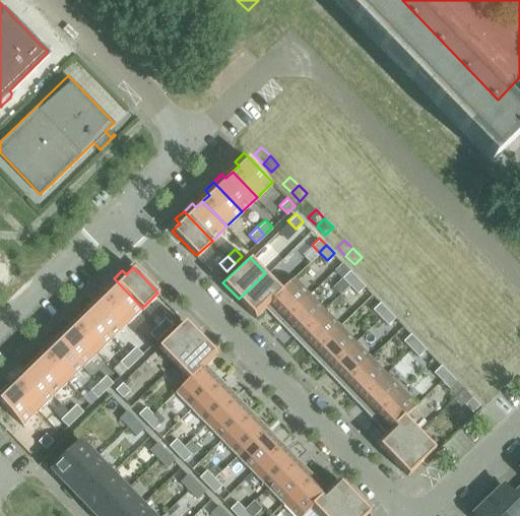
[(358,276),(349,269),(342,276),(349,284),(358,276)]
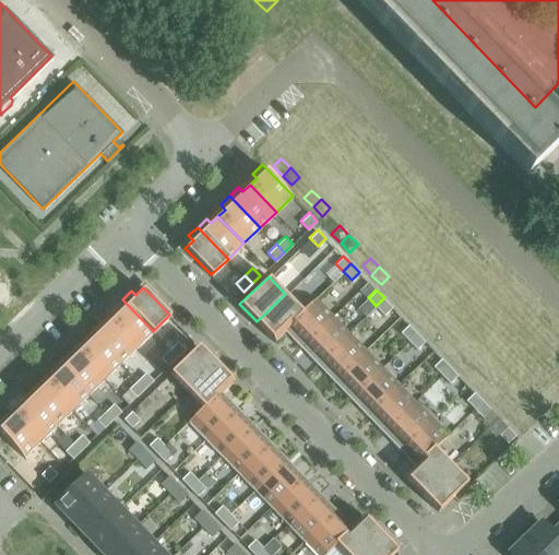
[(273,339),(317,297),(316,296),(301,310),(285,294),(257,321),(273,339)]
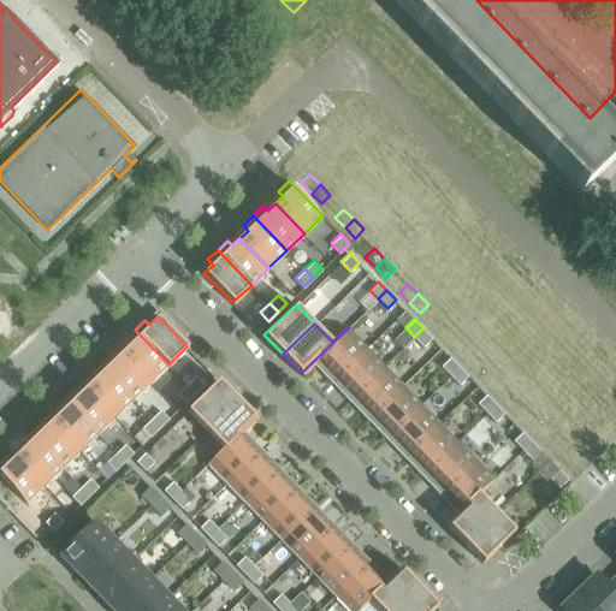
[(449,326),(440,334),(450,345),(460,336),(449,326)]
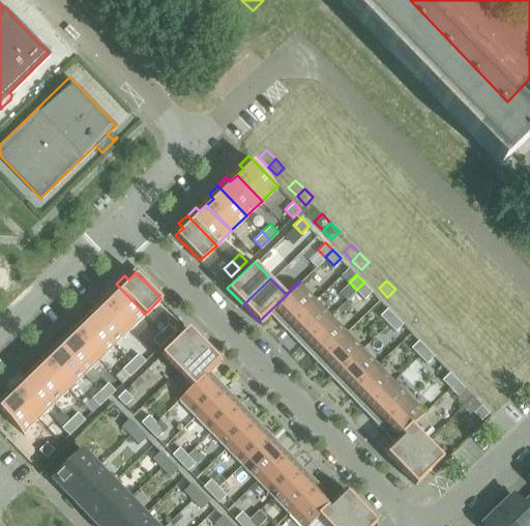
[(285,327),(316,297),(300,282),(259,321),(260,322),(274,309),(281,315),(276,319),(285,327)]
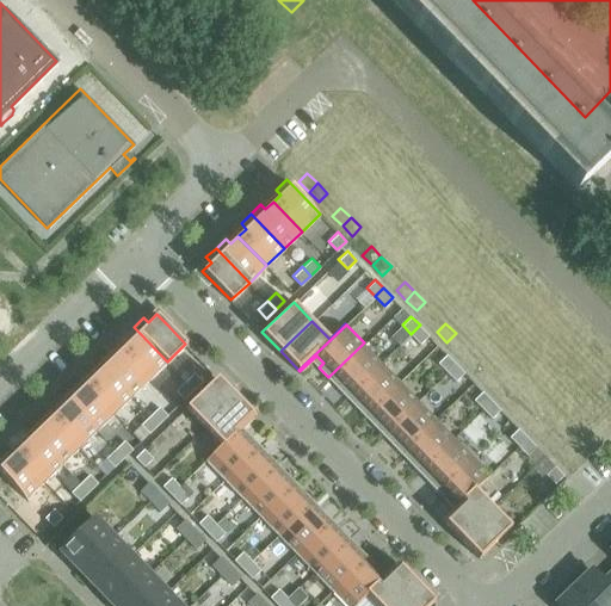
[(429,334),(420,325),(411,334),(420,342),(429,334)]
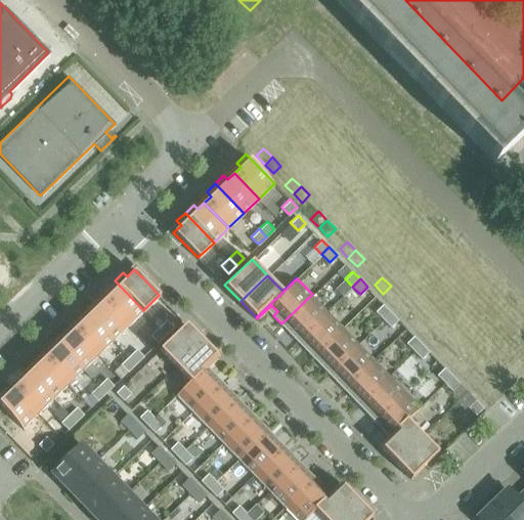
[(143,310),(115,280),(106,289),(111,293),(103,300),(128,325),(143,310)]
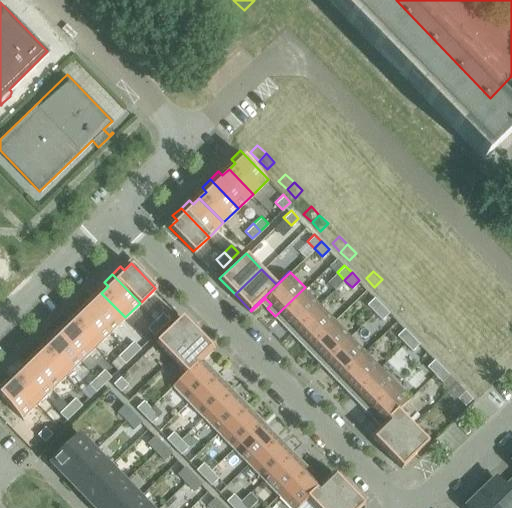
[(382,279),(374,287),(383,295),(390,288),(382,279)]
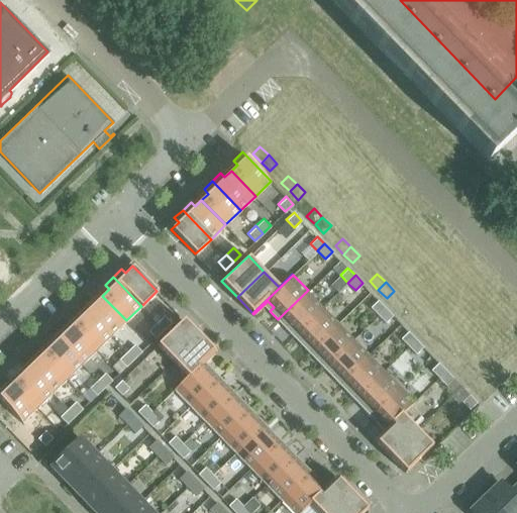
[(293,335),(323,306),(308,290),(278,319),(279,320),(283,316),(289,322),(285,327),(293,335)]
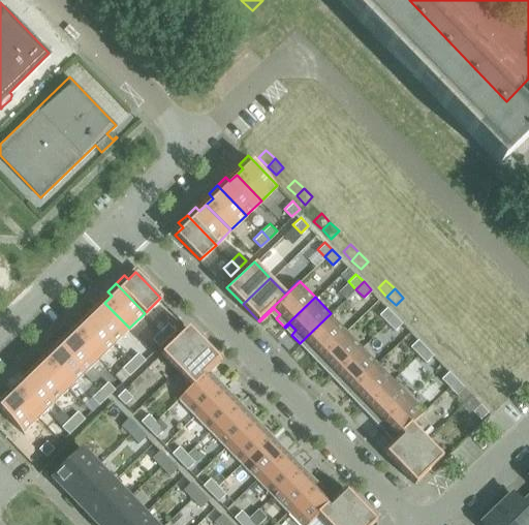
[(129,328),(104,303),(98,309),(94,304),(86,312),(115,342),(129,328)]
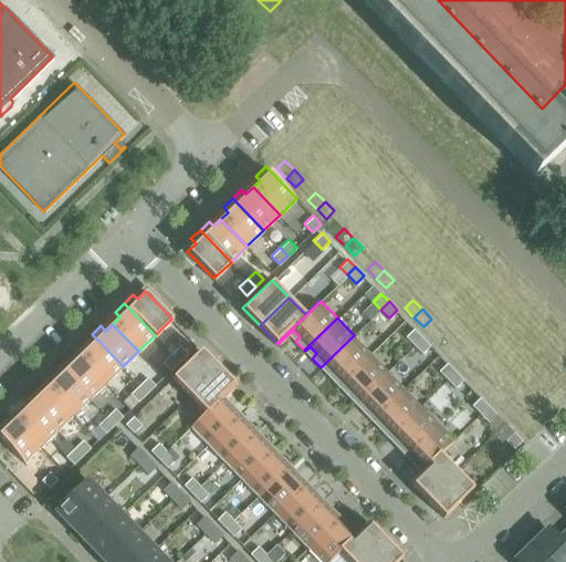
[(422,335),(413,328),(406,335),(413,344),(422,335)]
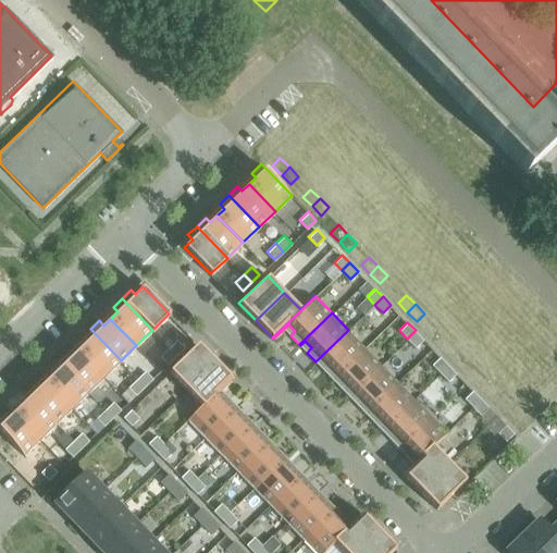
[(437,327),(429,335),(438,344),(446,335),(437,327)]
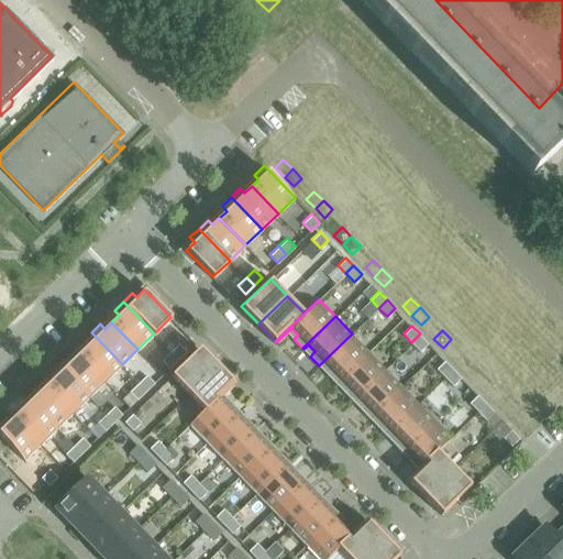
[(122,364),(91,332),(81,342),(87,347),(79,353),(106,381),(122,364)]
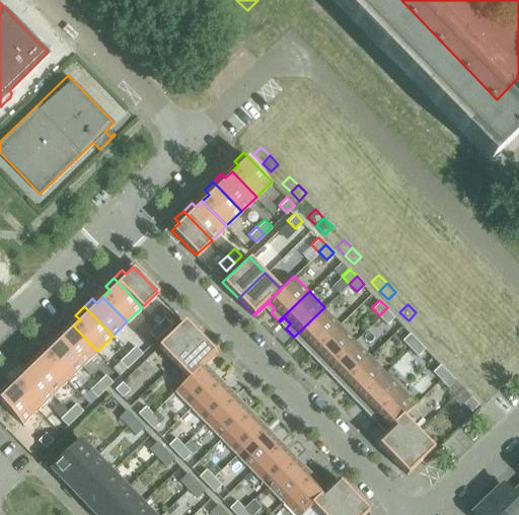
[(309,352),(340,322),(324,307),(294,337),(295,338),(299,333),(305,340),(301,344),(309,352)]
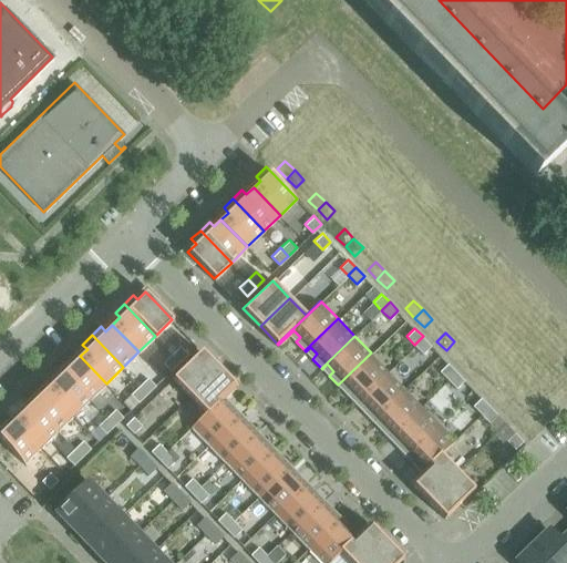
[(431,345),(423,336),(414,345),(423,352),(431,345)]
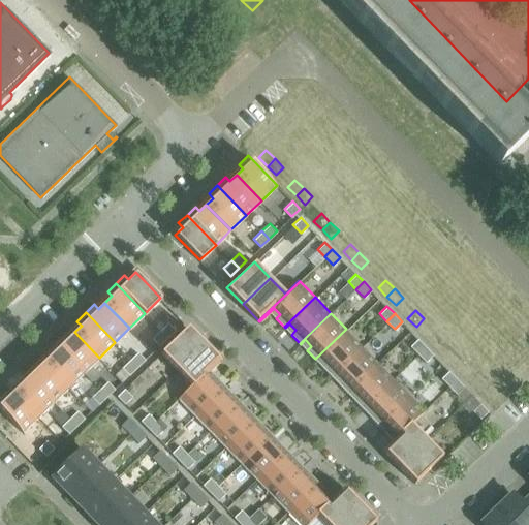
[(424,318),(416,327),(426,335),(433,328),(424,318)]
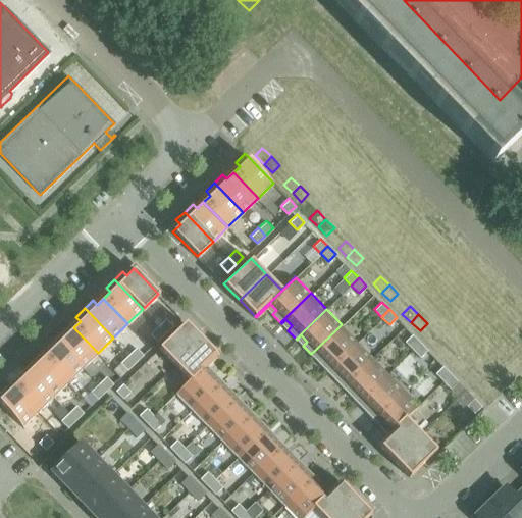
[(173,324),(165,317),(158,324),(165,331),(173,324)]
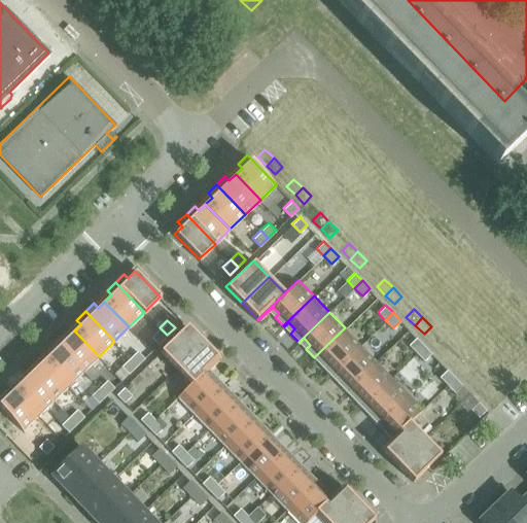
[(176,368),(203,341),(187,324),(160,351),(176,368)]
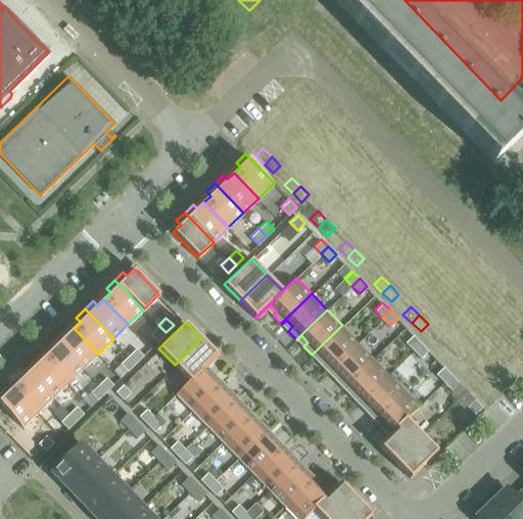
[(157,340),(165,332),(158,325),(150,333),(157,340)]
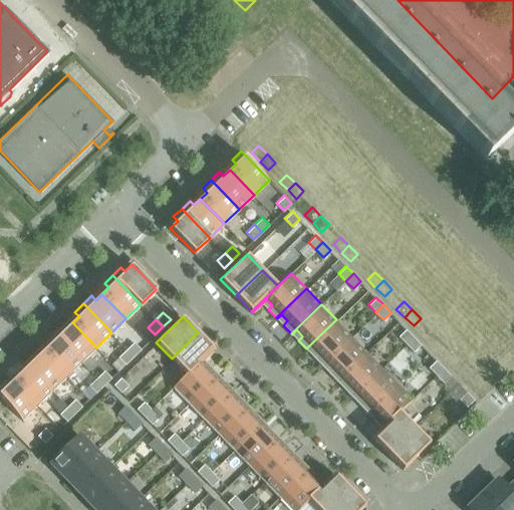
[(321,364),(351,335),(336,319),(306,348),(307,349),(311,345),(317,351),(313,356),(321,364)]
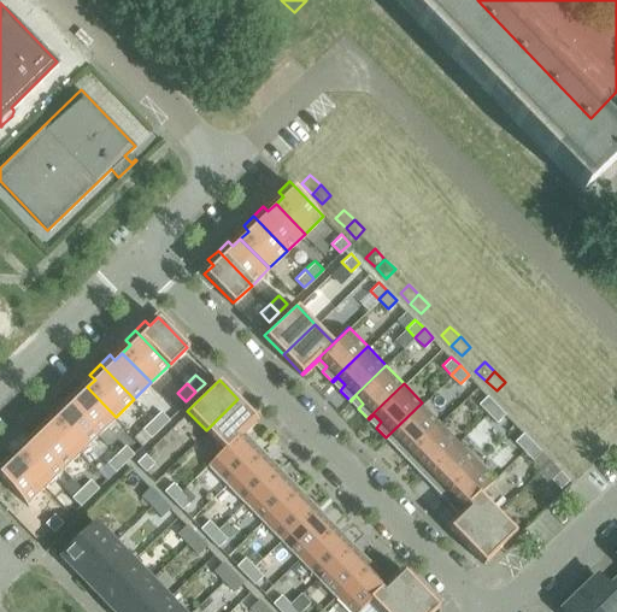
[(116,417),(87,387),(80,394),(75,389),(64,399),(98,434),(116,417)]
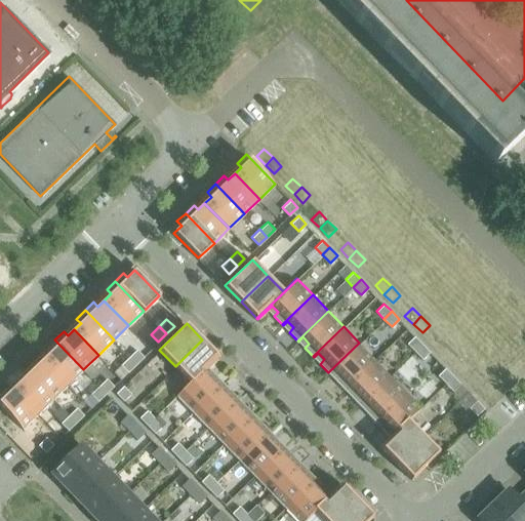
[(422,343),(414,335),(407,343),(414,350),(422,343)]
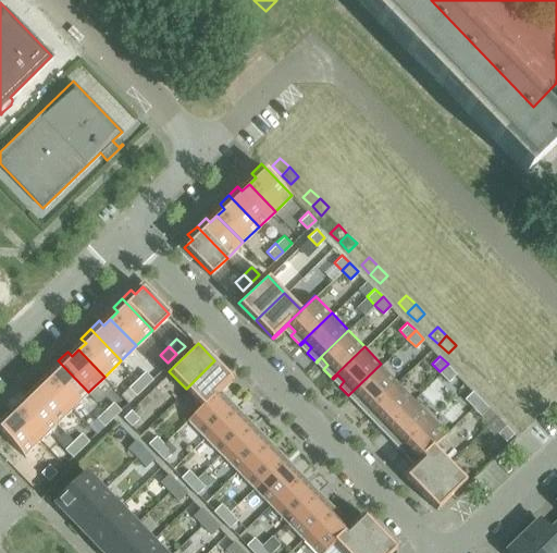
[(468,358),(460,367),(470,376),(478,368),(468,358)]
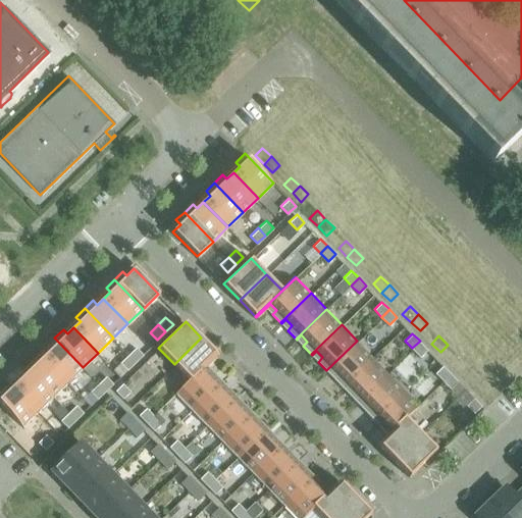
[(83,367),(54,338),(46,346),(50,350),(44,356),(68,381),(83,367)]
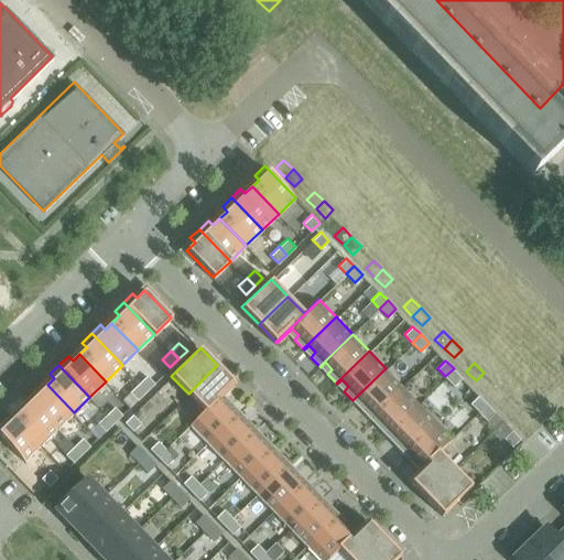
[(217,365),(188,394),(204,410),(205,410),(218,398),(219,399),(235,384),(234,383),(217,365)]
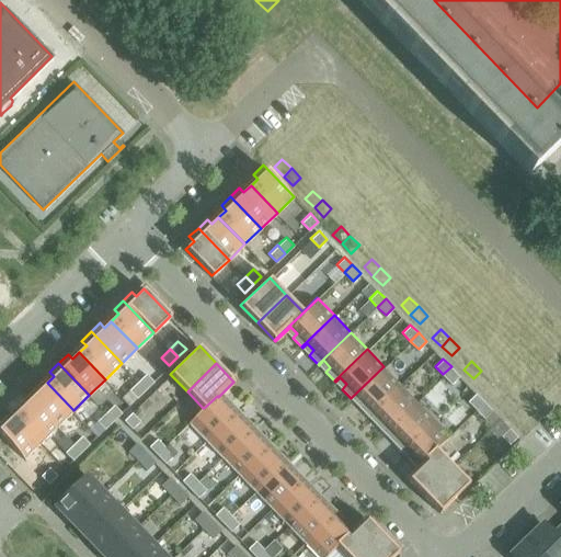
[(367,415),(400,383),(384,366),(351,398),(352,399),(356,394),(363,401),(358,406),(367,415)]
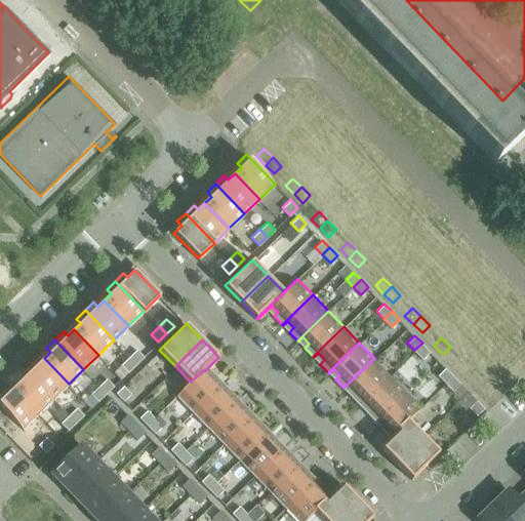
[(430,351),(422,343),(414,350),(422,358),(430,351)]
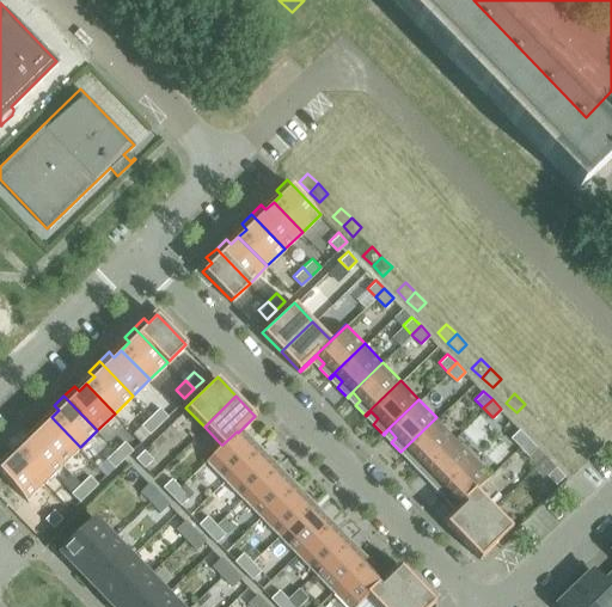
[(525,404),(516,412),(526,423),(534,414),(525,404)]
